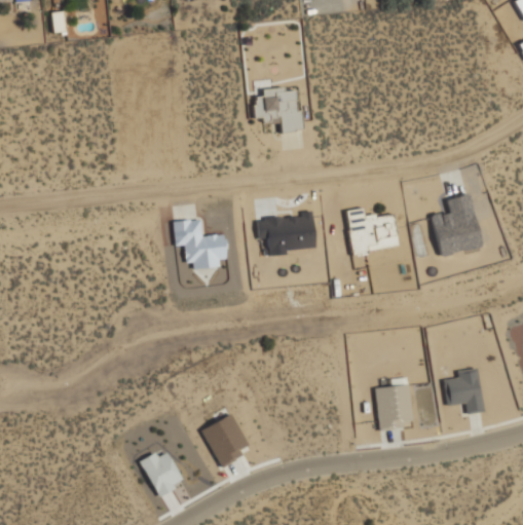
[(54,32),(67,31),(66,11),(53,12),(54,32)]
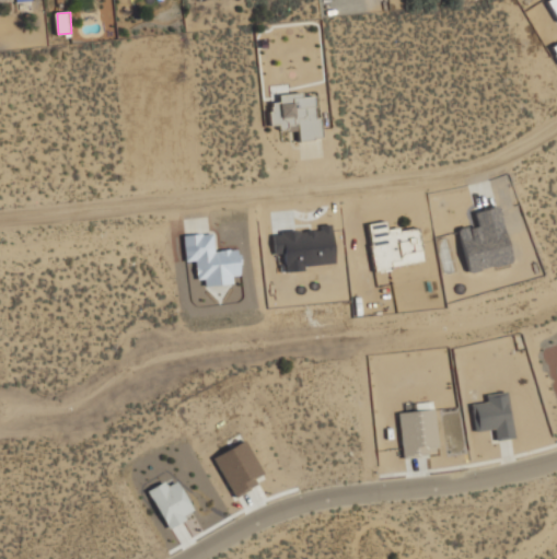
[(322,139),(318,92),(280,95),(281,103),(270,104),(271,131),(299,129),(300,140),(322,139)]
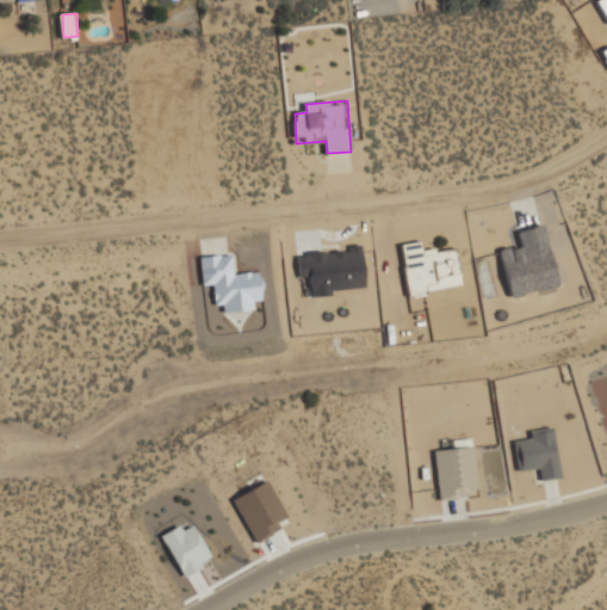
[(544,222),(559,284),(513,296),(501,251),(522,246),(519,228),(544,222)]
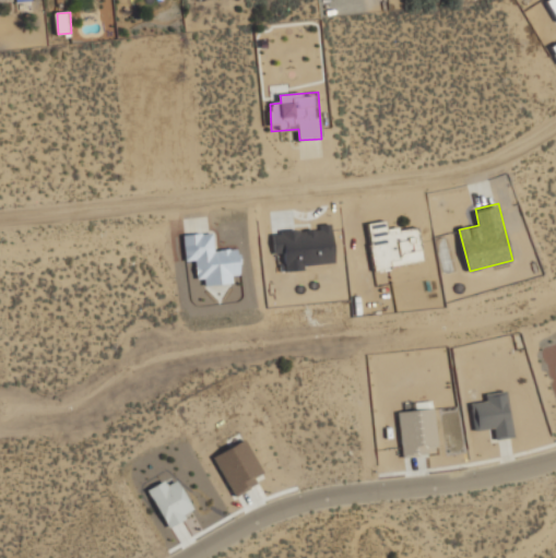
[(424,263),(420,227),(388,230),(387,222),(369,224),(375,270),(424,263)]
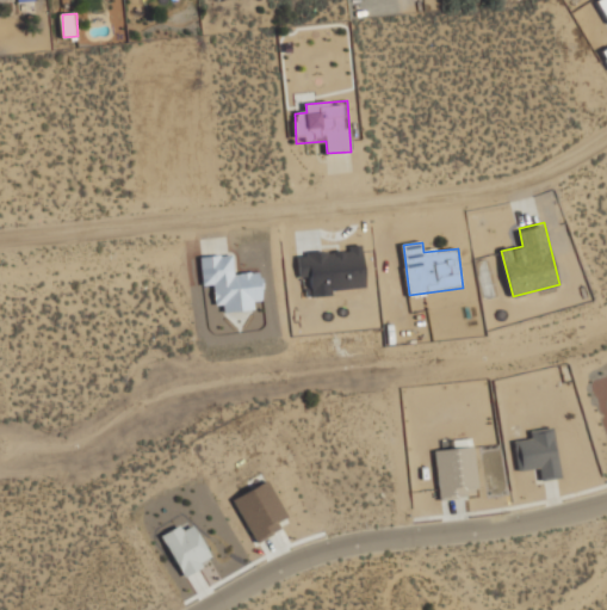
[(204,285),(215,285),(217,306),(224,305),(225,313),(255,310),(255,302),(265,301),(261,272),(235,275),(234,254),(202,258),(204,285)]
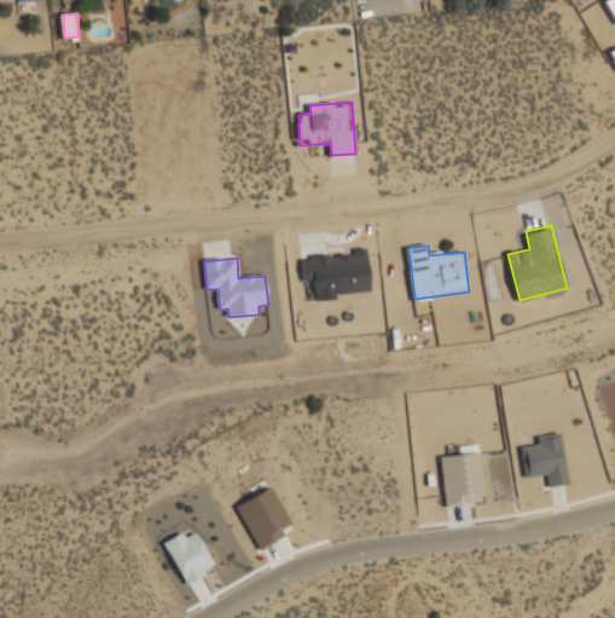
[(569,485),(563,434),(540,437),(540,445),(524,446),(528,478),(549,475),(550,487),(569,485)]
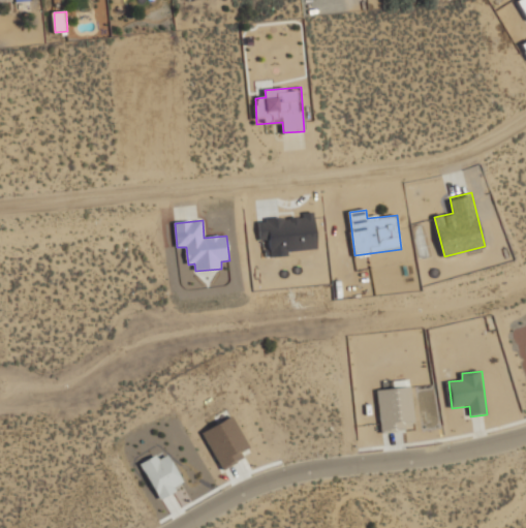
[(378,391),(382,432),(407,430),(406,424),(416,423),(412,386),(378,391)]
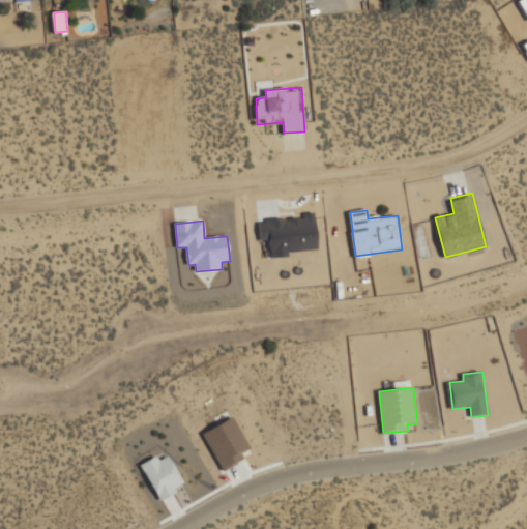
[(204,433),(225,471),(245,460),(241,453),(251,448),(233,417),(204,433)]
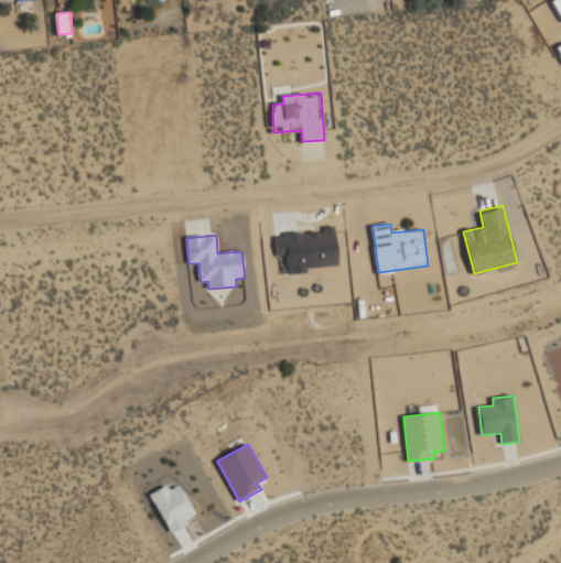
[(151,494),(172,533),(191,523),(190,519),(196,515),(181,485),(171,490),(169,485),(151,494)]
